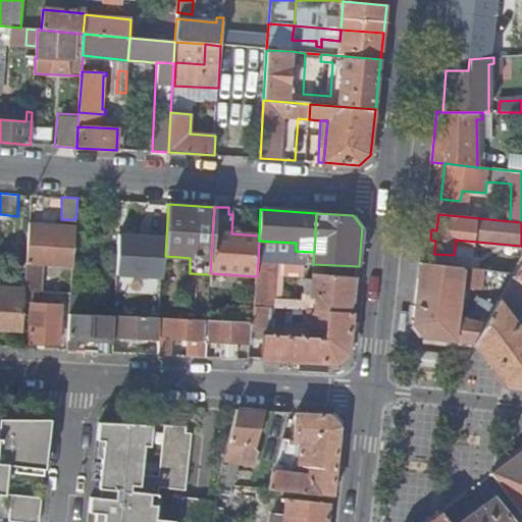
[(25,292),(31,293),(39,293),(41,264),(73,266),(75,227),(30,223),(25,289),(25,292)]
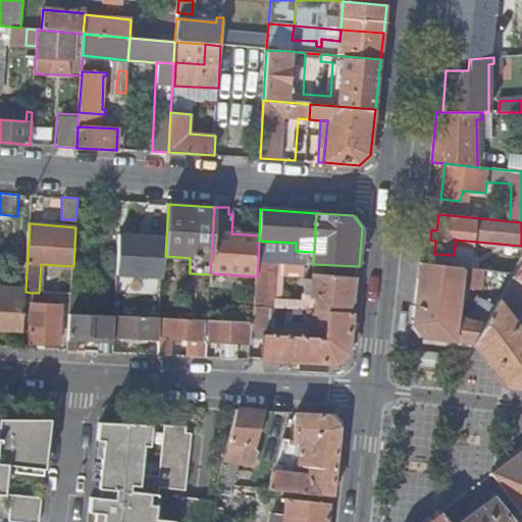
[(521,259),(514,274),(513,275),(521,282),(521,259)]
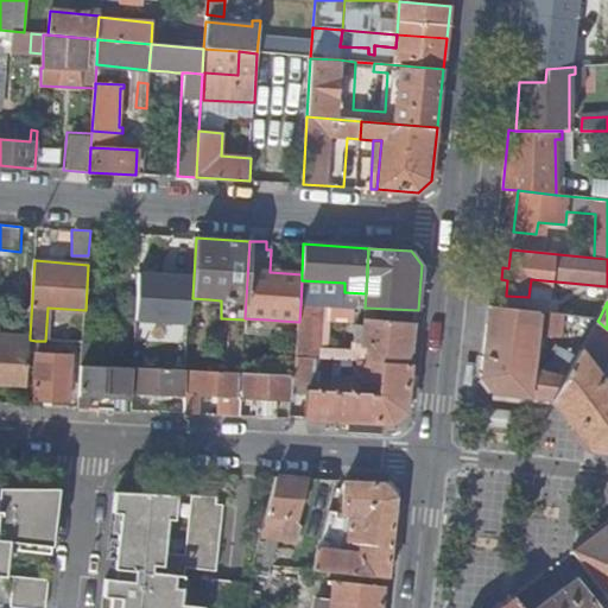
[(297,358),(318,359),(322,305),(301,304),(299,322),(297,358)]
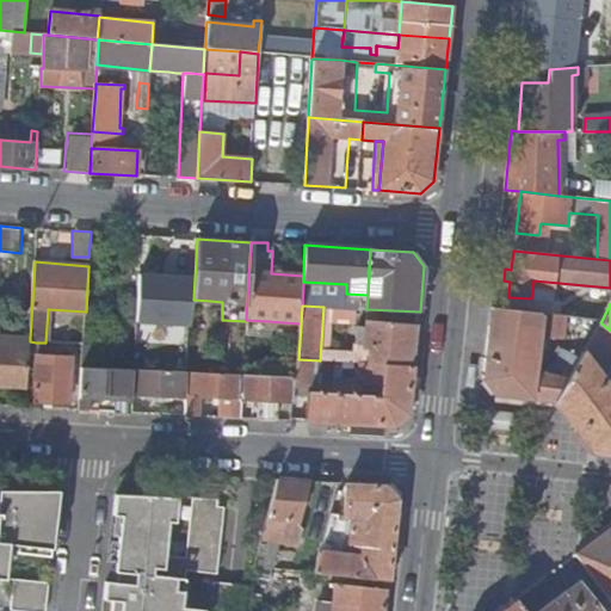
[(352,321),(352,308),(340,308),(332,307),(332,321),(352,321)]
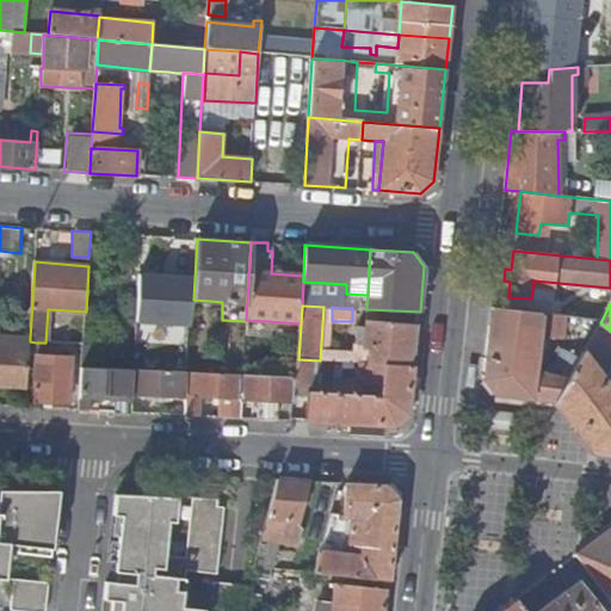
[(575,318),(492,308),(485,378),(495,394),(531,399),(535,371),(538,337),(563,339),(563,337),(573,338),(575,318)]
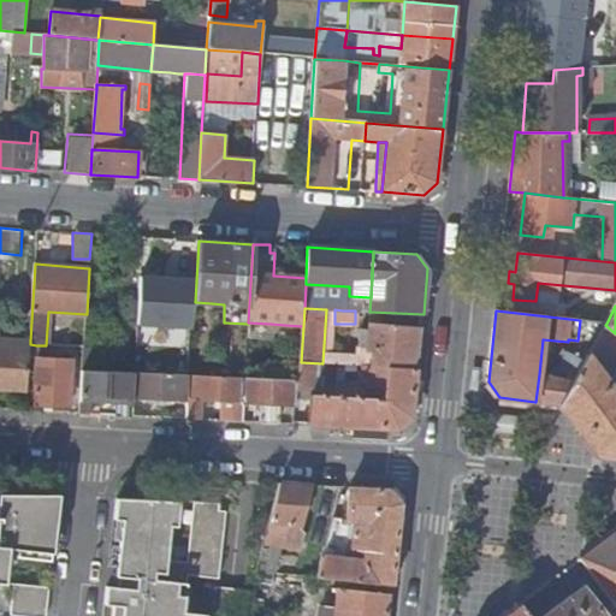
[(371,367),(418,369),(422,327),(384,325),(384,319),(371,318),(371,324),(375,324),(372,353),(371,367)]
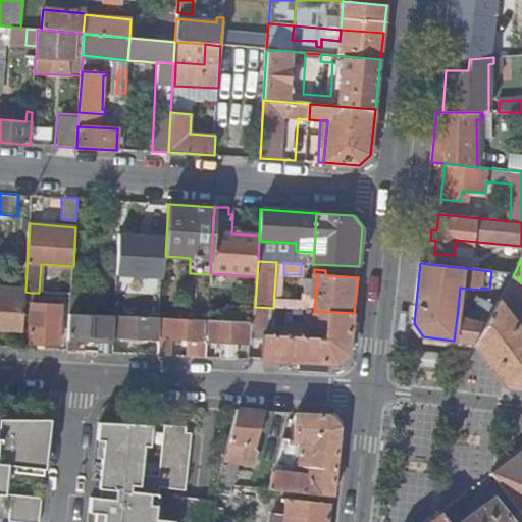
[(514,274),(491,271),(489,289),(505,290),(513,275),(514,274)]
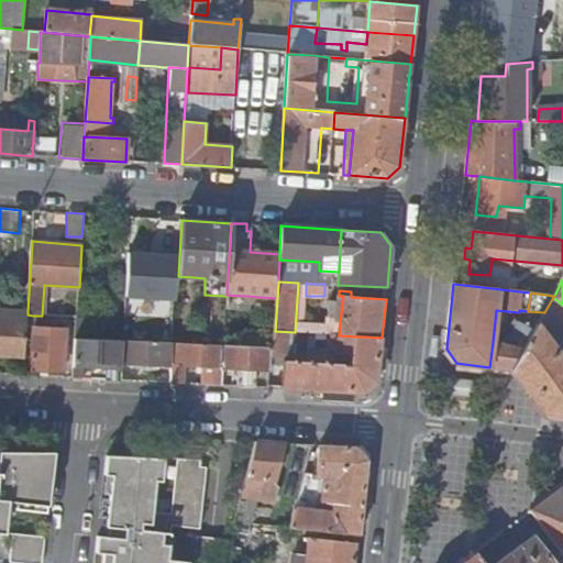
[(261,297),(247,296),(246,305),(260,306),(261,297)]
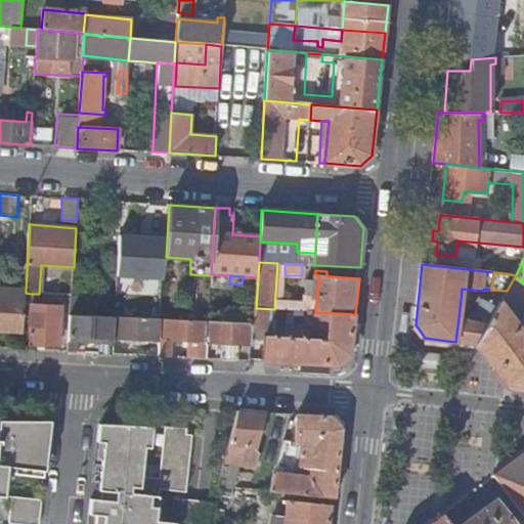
[(507,291),(499,303),(511,316),(523,301),(523,284),(515,276),(507,291)]
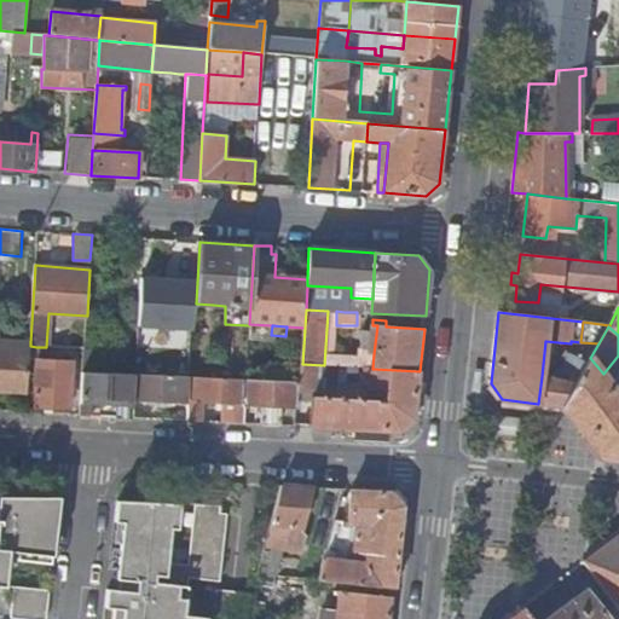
[(0,369),(28,370),(29,354),(30,346),(30,342),(0,340),(0,369)]
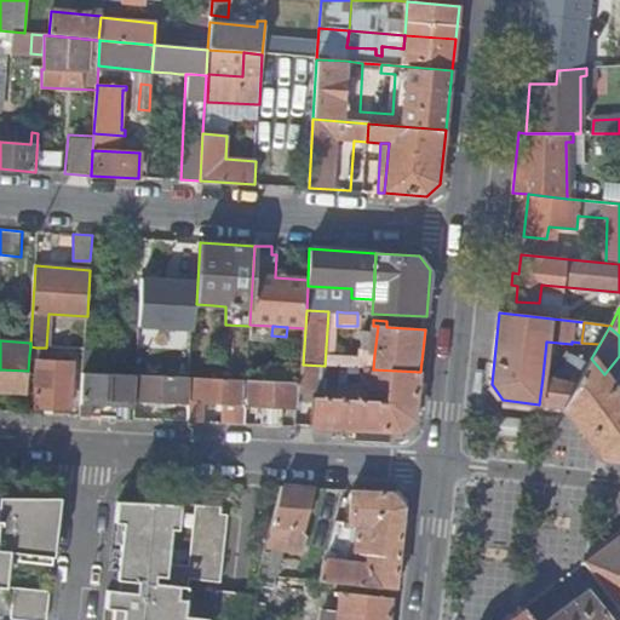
[(171,377),(172,344),(155,343),(154,375),(171,377)]
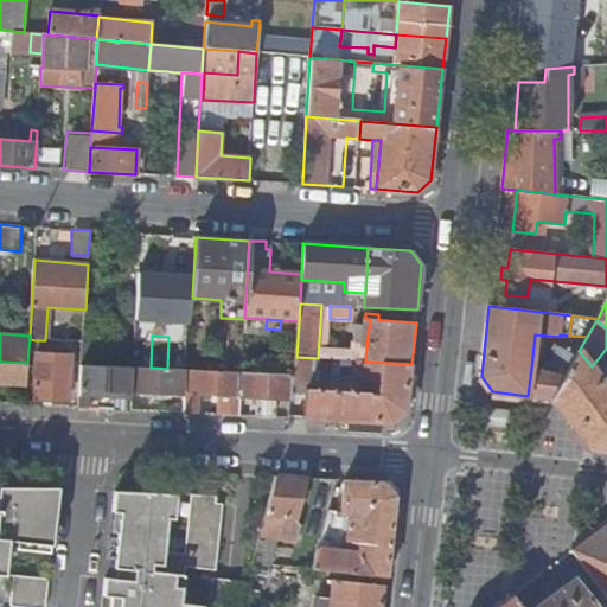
[(186,370),(187,370),(190,338),(168,337),(167,369),(186,370)]
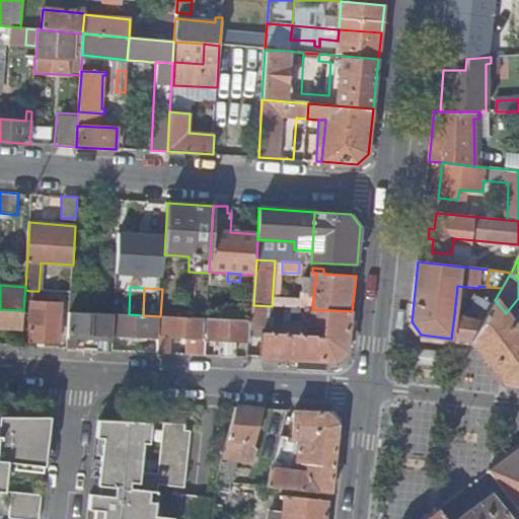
[(454,315),(451,339),(471,342),(495,300),(490,297),(487,302),(478,298),(464,319),(454,315)]
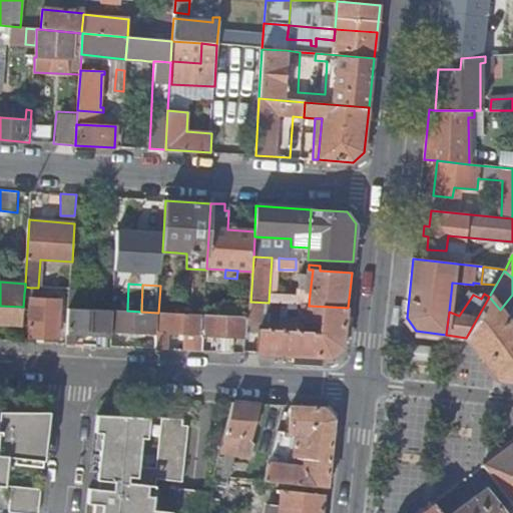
[(489,297),(466,338),(498,379),(512,381),(512,380),(512,327),(500,310),(489,297)]
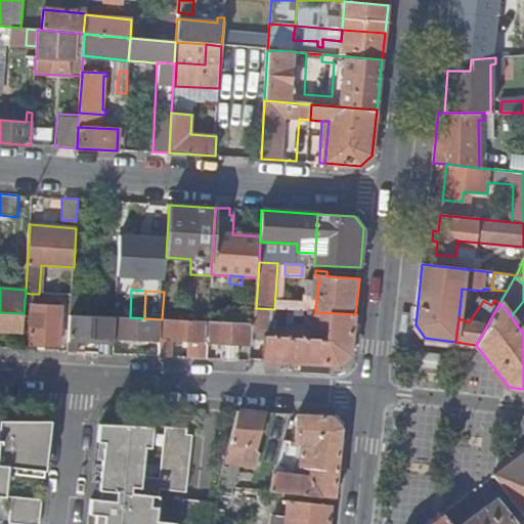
[(60,346),(61,306),(31,304),(29,344),(60,346)]
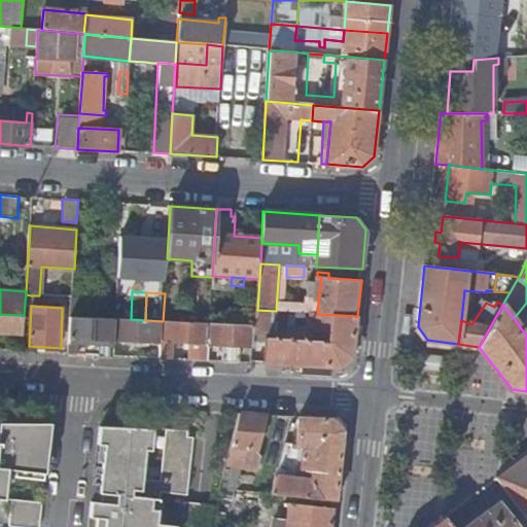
[(255,325),(254,335),(269,335),(272,331),(272,321),(286,322),(287,318),(295,318),(295,312),(276,311),(257,310),(255,325)]
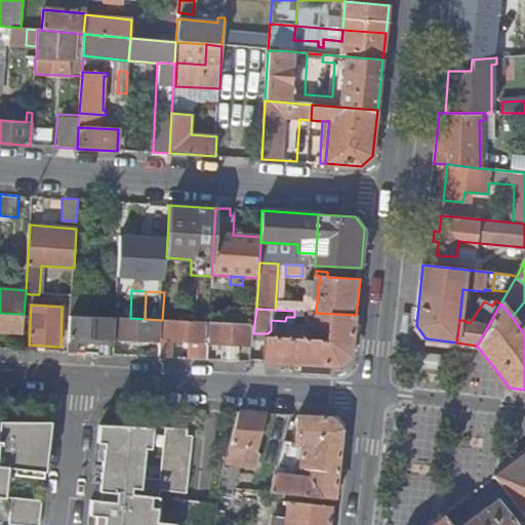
[(265,336),(264,362),(338,366),(351,357),(356,315),(316,313),(310,312),(309,323),(317,330),(327,331),(327,339),(316,338),(316,335),(311,333),(304,326),(288,325),(287,337),(265,336)]
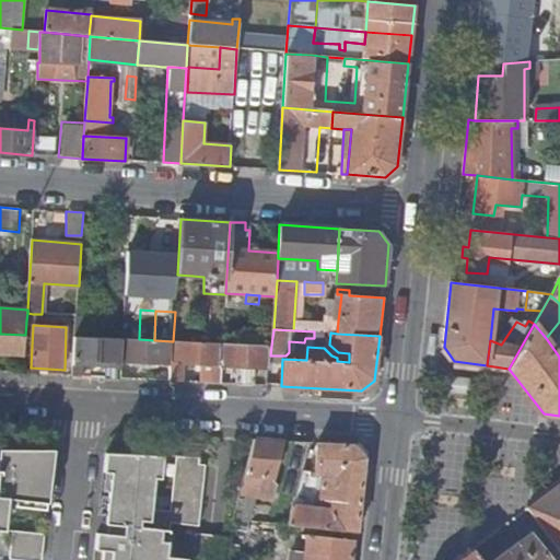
[(0,352),(24,353),(25,335),(0,334),(0,352)]
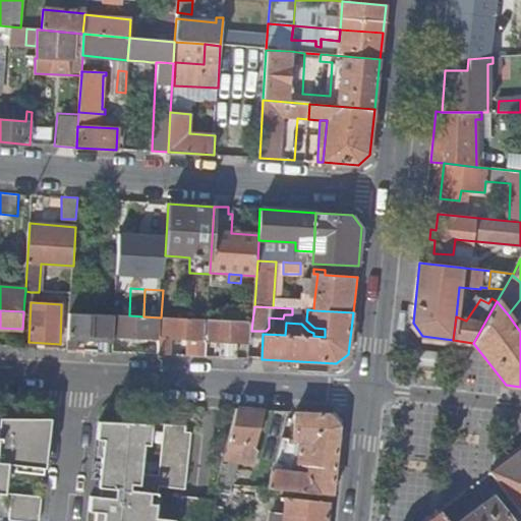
[(69,334),(113,336),(115,315),(70,313),(69,334)]
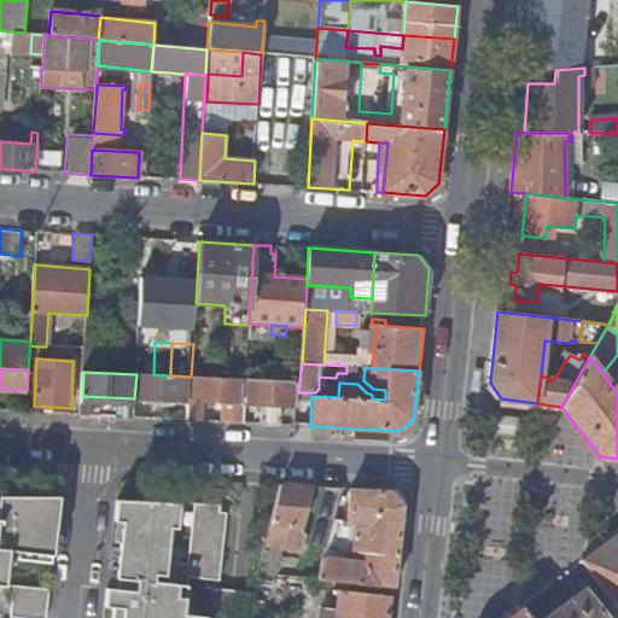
[(136,374),(134,398),(188,401),(190,377),(170,375),(153,374),(136,374)]
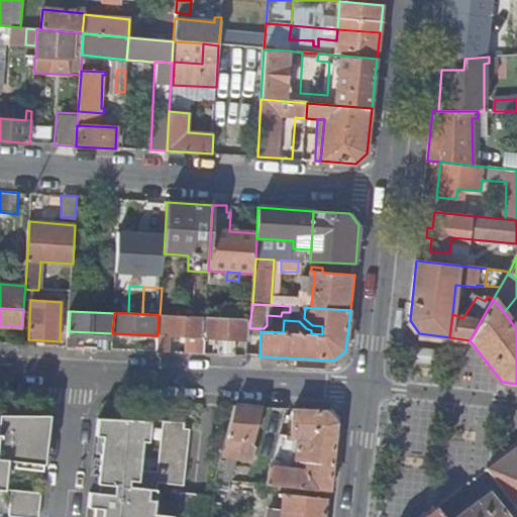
[(198,352),(203,353),(205,316),(160,315),(158,350),(170,351),(171,335),(198,336),(198,352)]
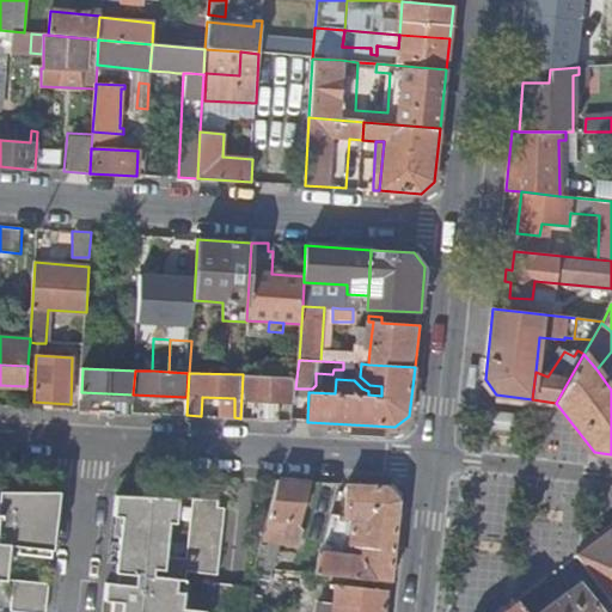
[(279,401),(294,402),(295,389),(297,378),(243,374),(240,418),(243,418),(244,399),(259,399),(258,416),(261,420),(275,421),(277,417),(279,401)]
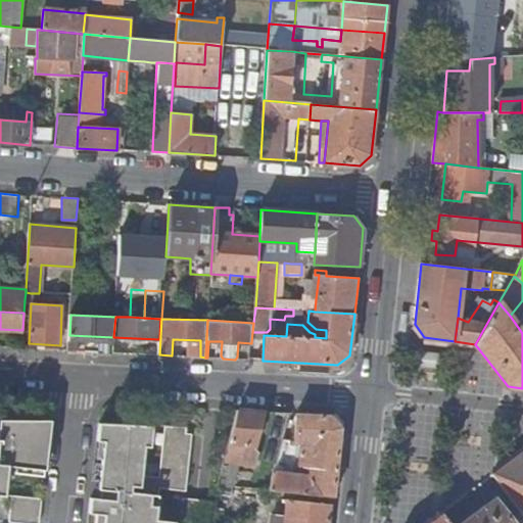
[(265,412),(239,411),(226,461),(226,462),(242,464),(245,452),(246,447),(255,449),(256,449),(265,412)]
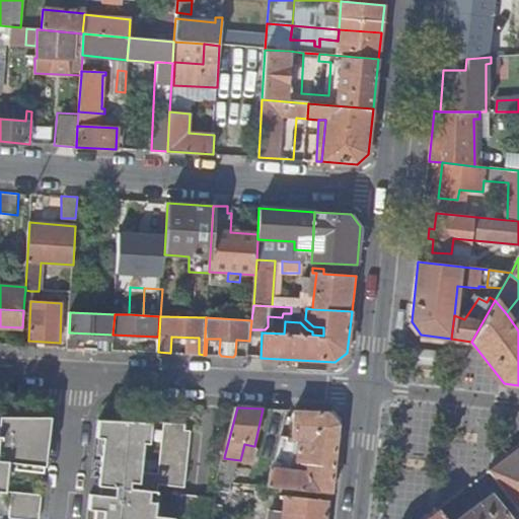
[(329,413),(295,411),(293,438),(283,436),(270,486),(331,493),(339,424),(329,413)]
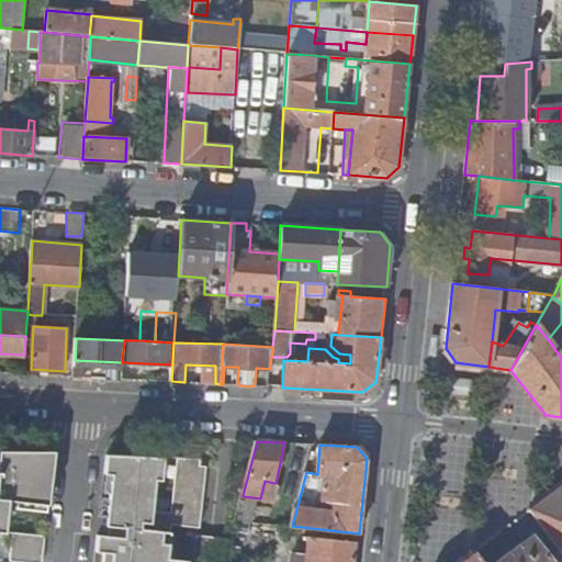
[(0,498),(47,504),(53,461),(20,460),(21,451),(0,450),(0,498)]
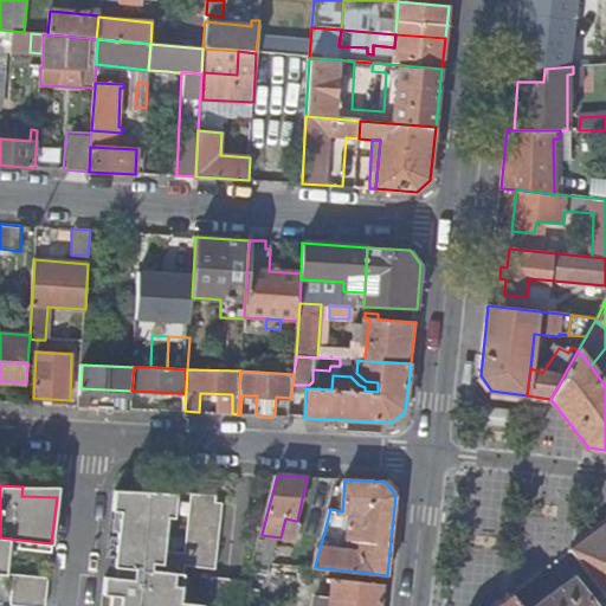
[(217,571),(224,503),(216,503),(217,496),(192,495),(186,554),(166,552),(172,494),(116,490),(114,511),(122,511),(116,567),(139,569),(137,580),(108,578),(105,599),(114,599),(113,605),(240,605),(247,584),(216,581),(212,605),(185,605),(188,567),(217,571)]
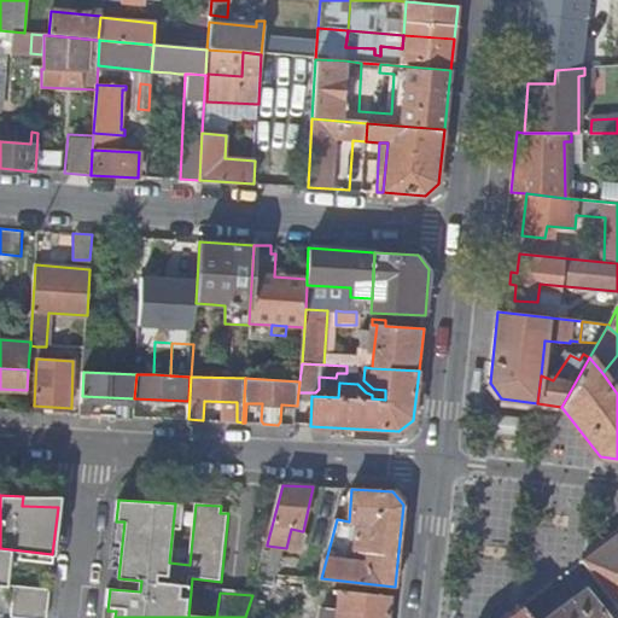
[(617,532),(582,561),(617,607),(617,532)]
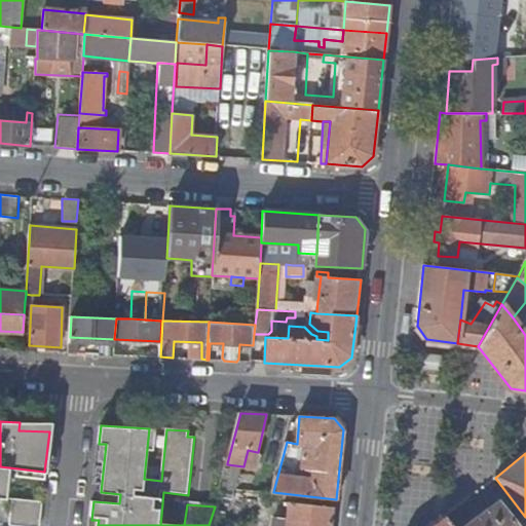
[(227,464),(221,486),(238,488),(243,466),(227,464)]
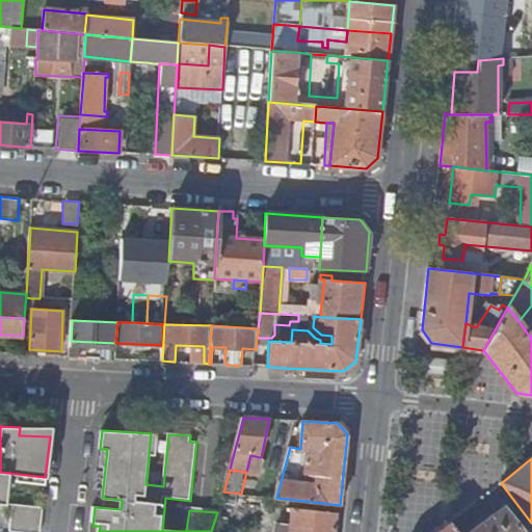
[(11,502),(7,530),(21,531),(38,531),(43,505),(11,502)]
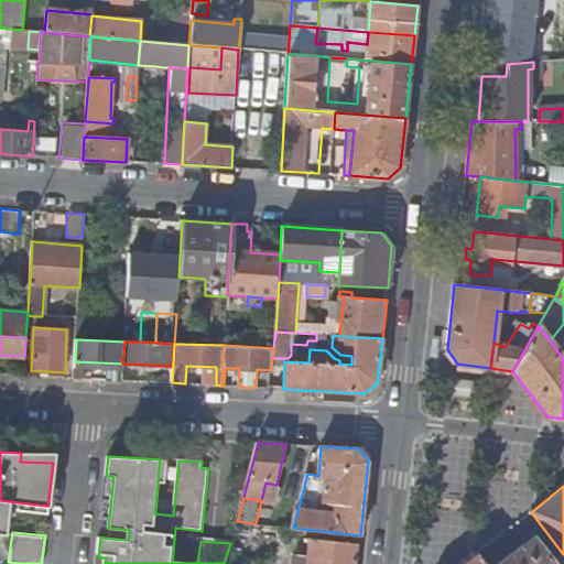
[(553,563),(533,537),(498,563),(553,563)]
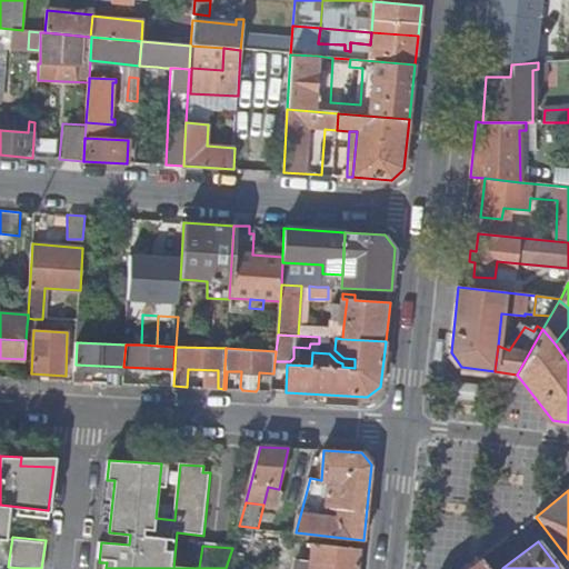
[(312,543),(309,568),(359,568),(361,549),(312,543)]
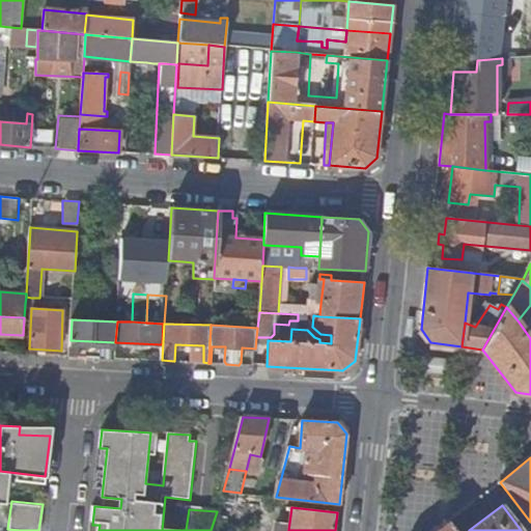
[(455,530),(448,521),(435,530),(455,530)]
